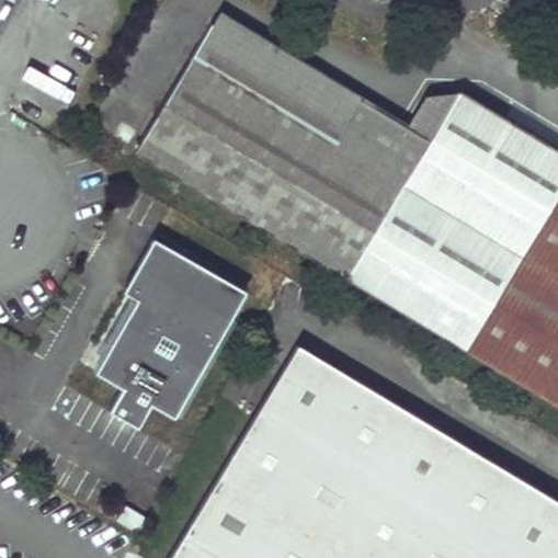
[(414,129),(225,18),(196,63),(408,188),(462,95),(432,102),(414,129)]
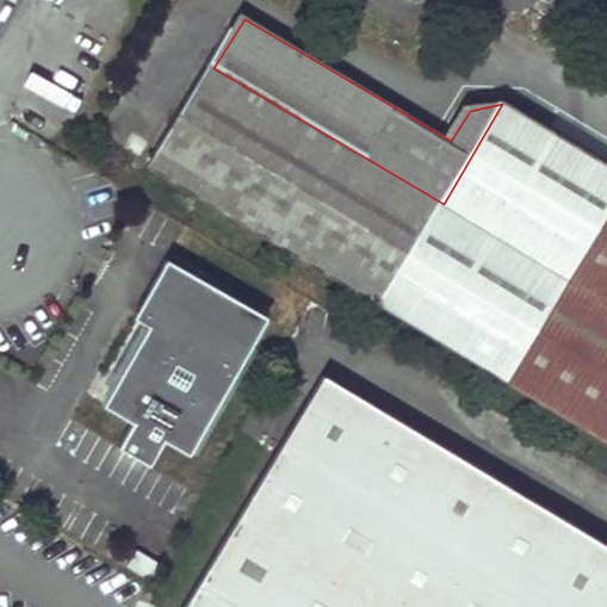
[(444,204),(214,68),(152,172),(606,441),(606,165),(502,104),(444,204)]
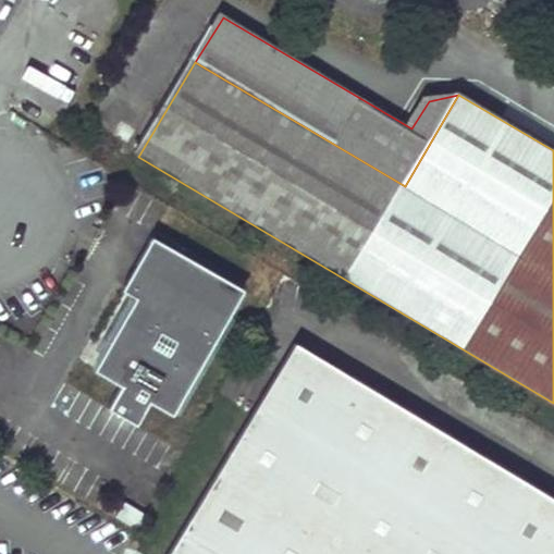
[(155,232),(152,237),(245,288),(247,283),(155,232)]
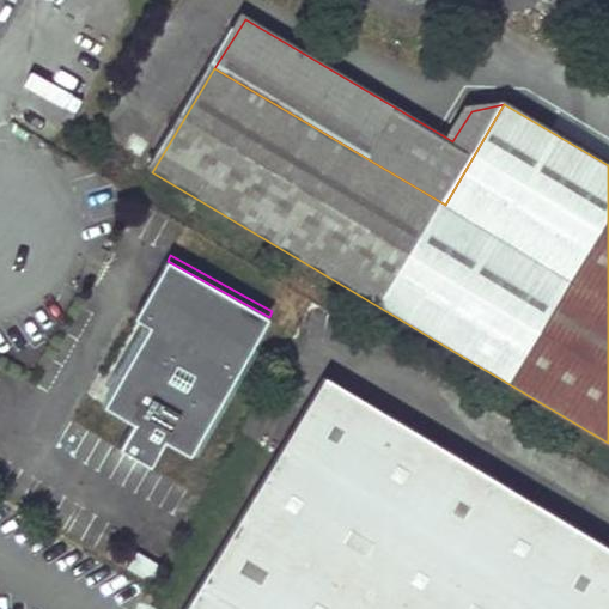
[(269,317),(168,261),(151,292),(165,299),(119,384),(135,393),(122,415),(129,420),(135,422),(121,449),(153,466),(168,440),(193,455),(269,317)]
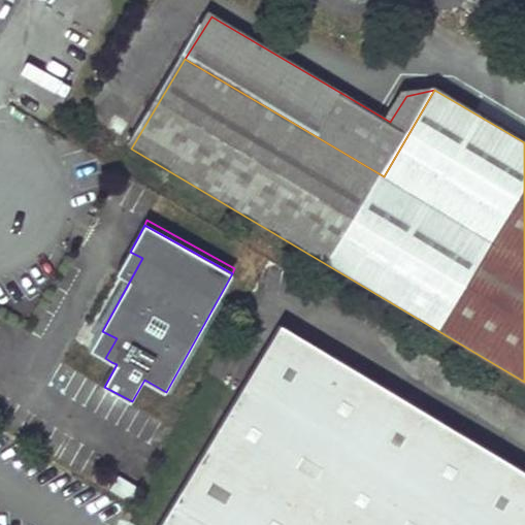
[(142,258),(130,252),(117,274),(129,282),(142,258)]
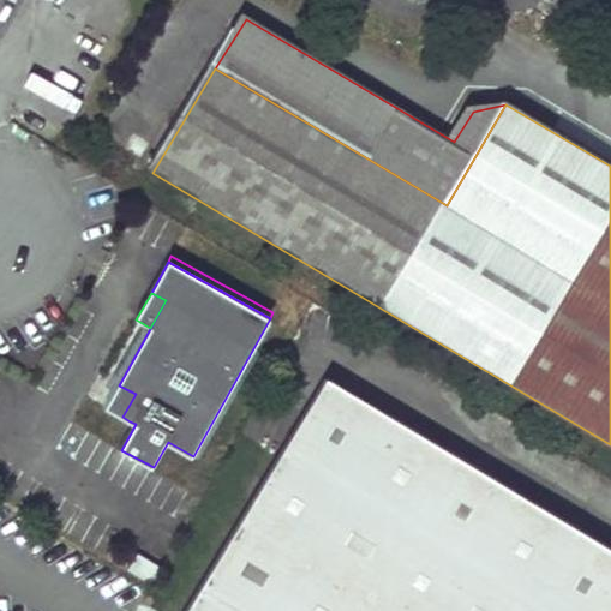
[(610,549),(323,384),(187,610),(610,610),(610,549)]
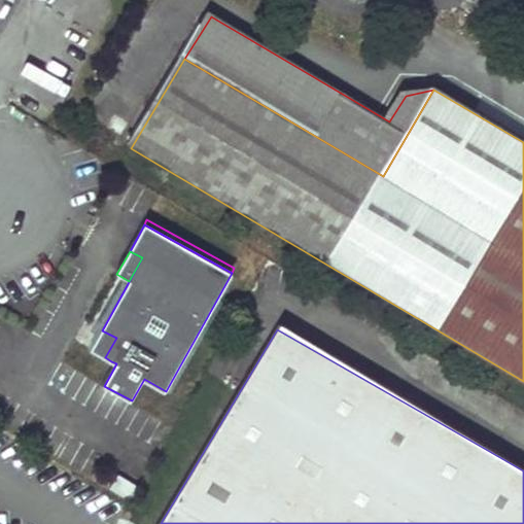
[(91,350),(105,357),(116,338),(102,330),(91,350)]
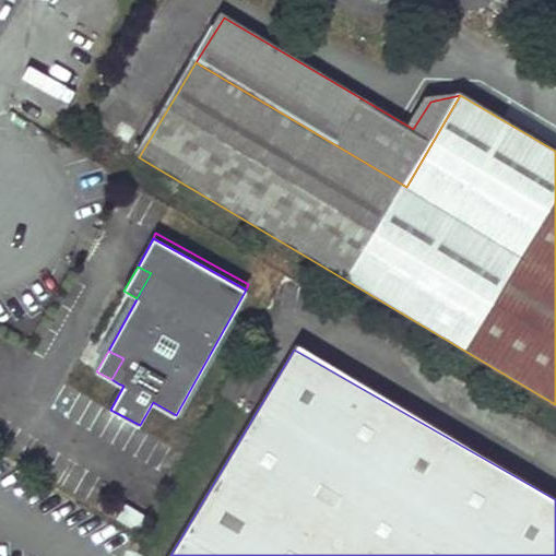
[(128,499),(119,515),(139,525),(148,510),(128,499)]
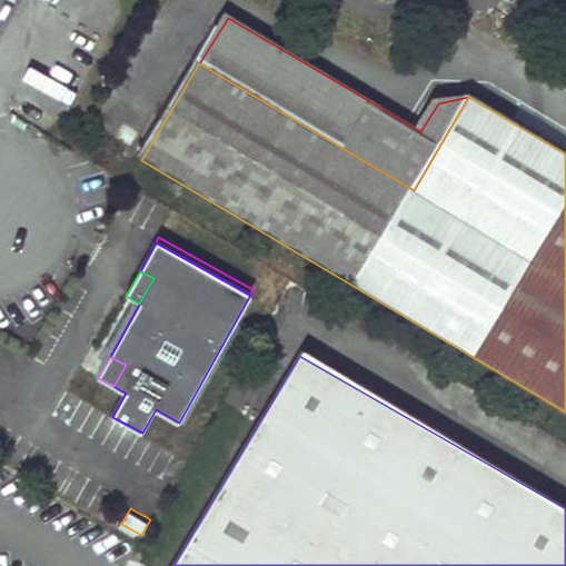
All buildings are outlined.
